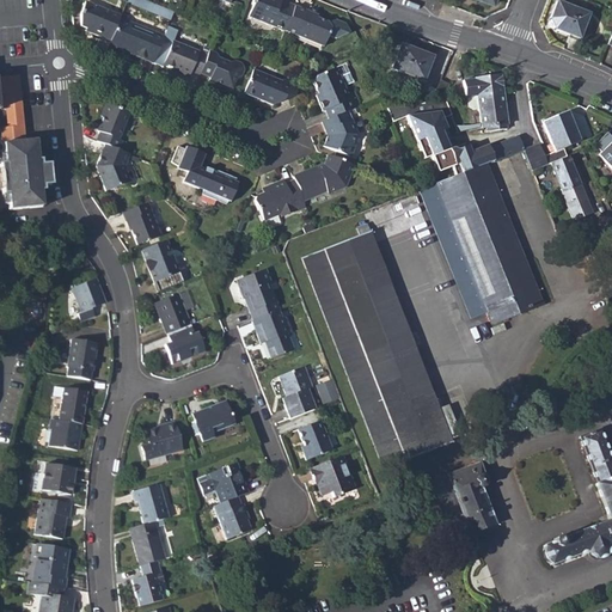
[(127,5),(171,24),(176,14),(144,1),(140,0),(128,0),(127,5)]
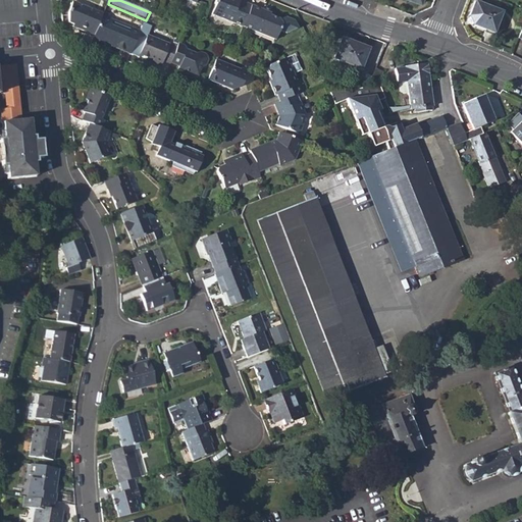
[(255,2),(249,0),(216,0),(217,0),(219,1),(215,10),(246,23),(255,2)]
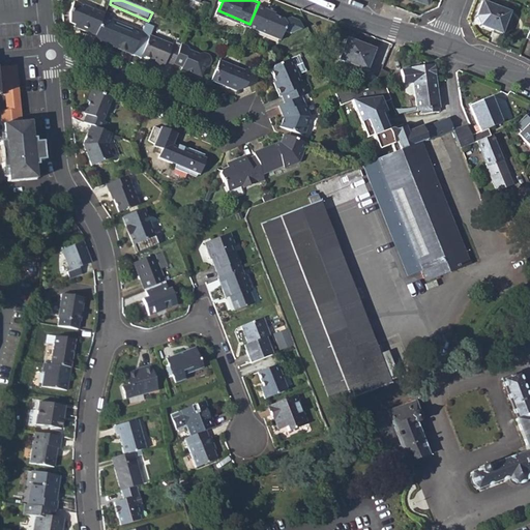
[(70,21),(76,23),(81,26),(80,29),(96,35),(105,17),(106,15),(75,2),(69,12),(70,21)]
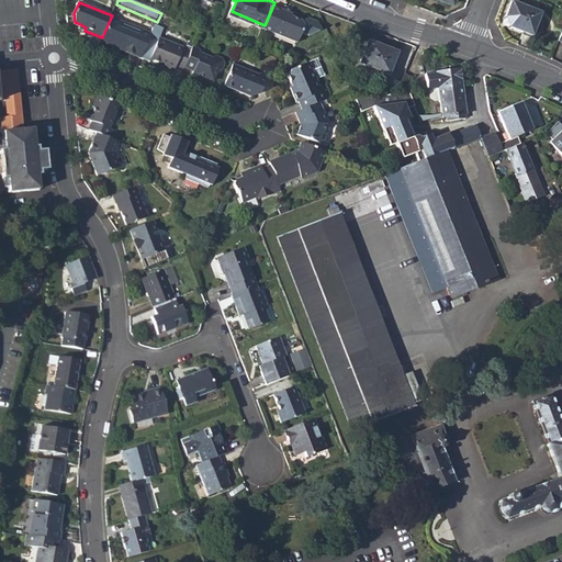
[(293,13),(294,10),(285,7),(274,2),(265,25),(301,40),(305,30),(312,32),(322,25),(318,18),(310,13),(304,17),(293,13)]
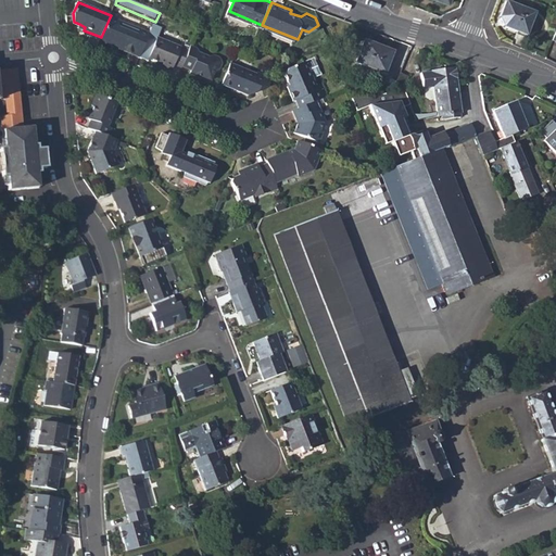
[(534,13),(505,2),(498,17),(503,27),(526,36),(534,13)]
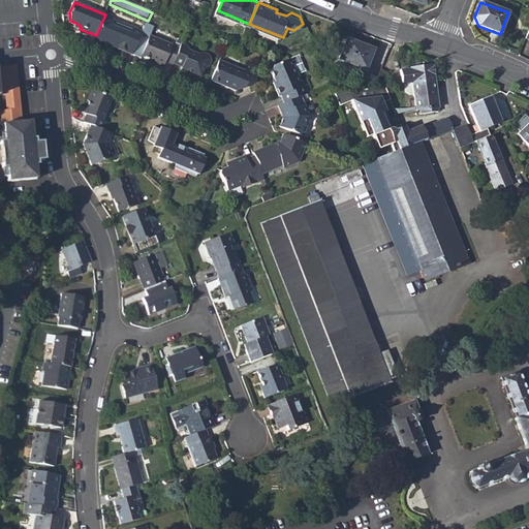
[(125,48),(135,52),(144,32),(104,17),(96,35),(95,38),(105,42),(105,40),(110,42),(109,44),(124,51),(125,48)]
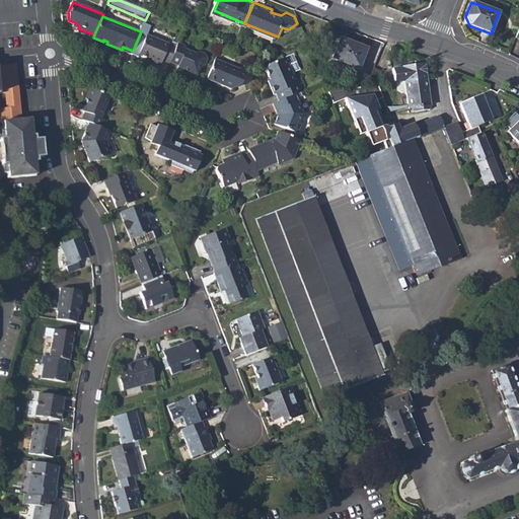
[(163,61),(170,64),(176,48),(147,35),(139,56),(151,61),(151,63),(160,67),(163,61)]
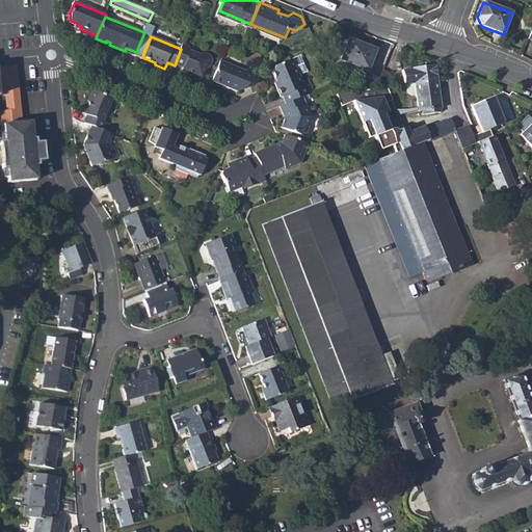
[(346,40),(338,61),(366,73),(374,50),(346,40)]
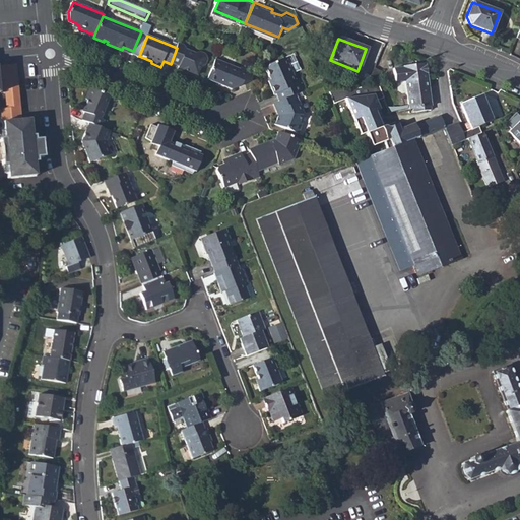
[(184,47),(179,45),(177,48),(171,64),(170,66),(179,70),(178,72),(198,80),(201,71),(204,70),(207,61),(206,55),(200,53),(195,55),(186,51),(184,47)]
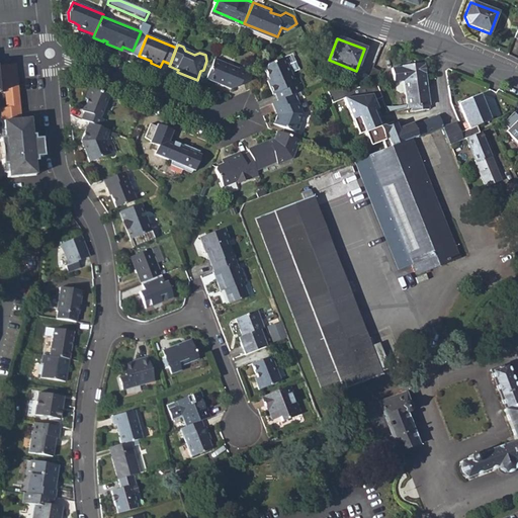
[(241,69),(216,59),(206,80),(232,90),(251,82),(255,73),(241,68),(241,69)]
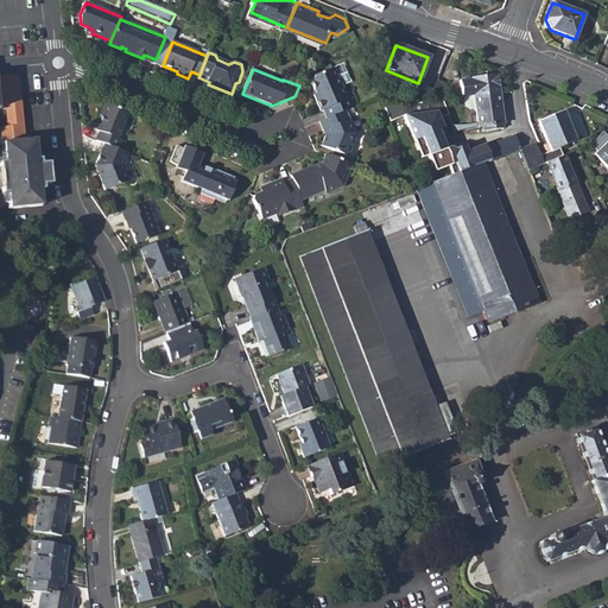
[(323,111),(327,120),(347,112),(355,109),(350,100),(344,101),(342,96),(333,70),(315,78),(311,83),(316,95),(314,96),(321,112),(323,111)]
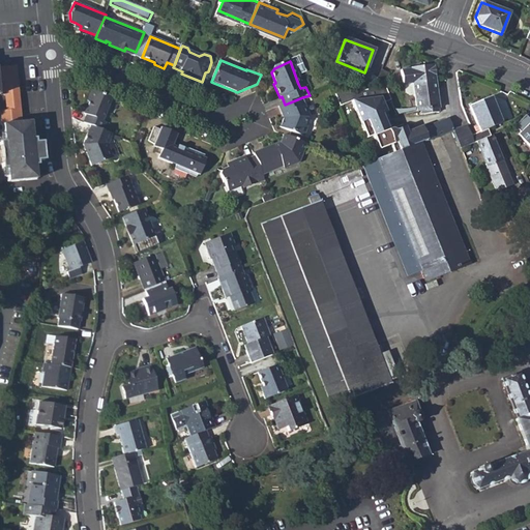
[(0,95),(5,95),(19,94),(16,66),(0,67),(0,95)]
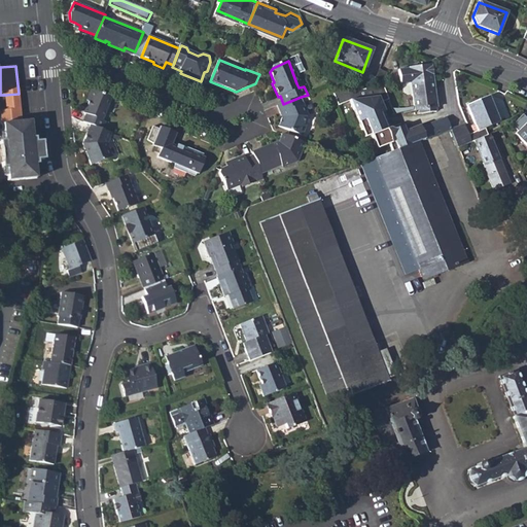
[(430,67),(396,70),(398,85),(401,84),(410,83),(431,81),(430,67)]
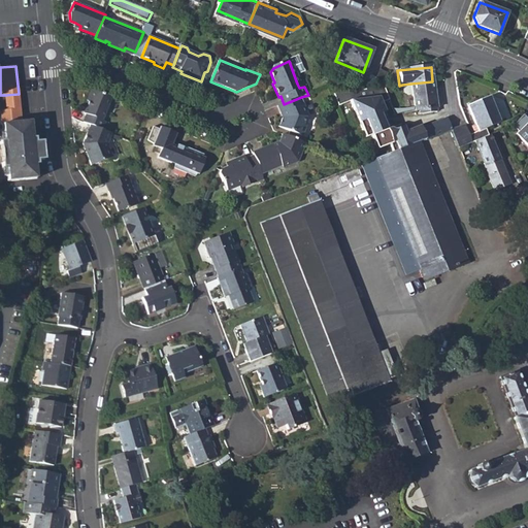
[(387,73),(378,70),(372,84),(381,87),(387,73)]
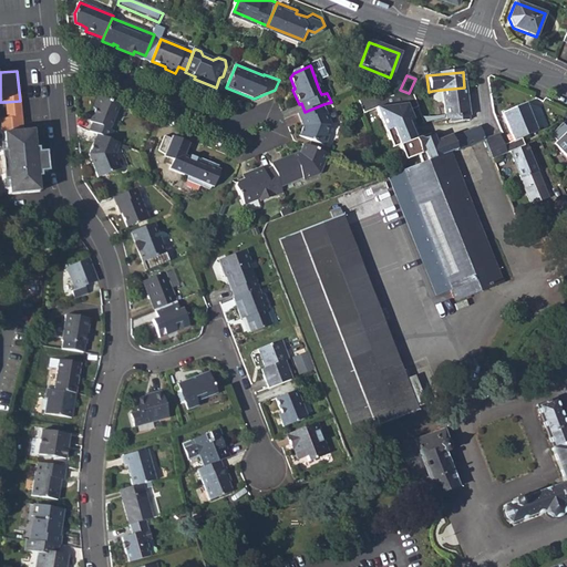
[(327,93),(331,102),(333,101),(328,88),(319,90),(321,94),(327,93)]
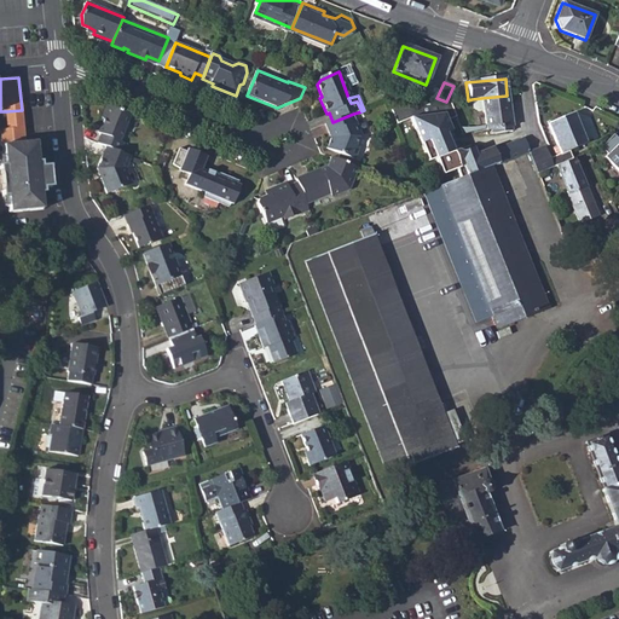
[(512,132),(507,96),(481,98),(484,111),(486,131),(491,129),(492,134),(512,132)]
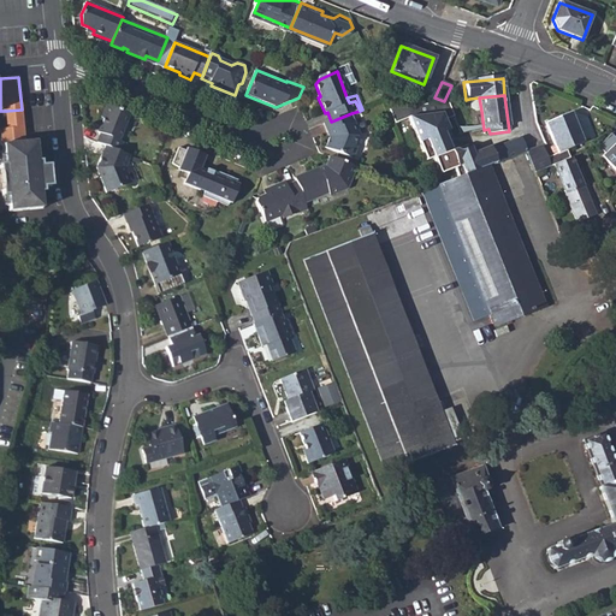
[(472,110),(474,111),(481,111),(479,98),(469,99),(472,110)]
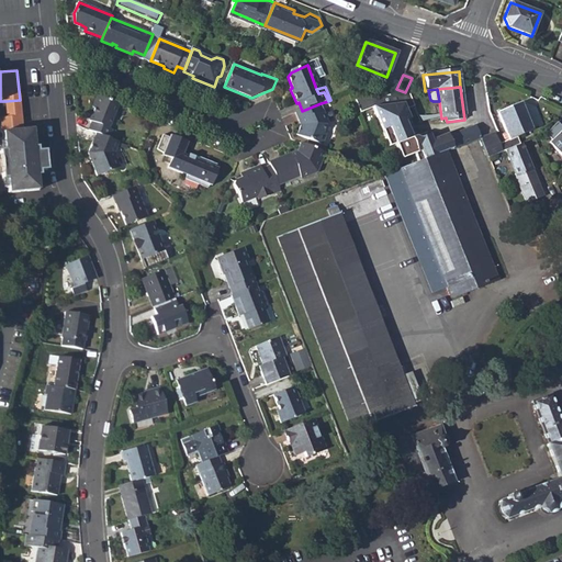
[(111,128),(120,105),(97,97),(92,109),(93,111),(89,122),(92,123),(89,130),(97,133),(111,138),(114,131),(111,128)]
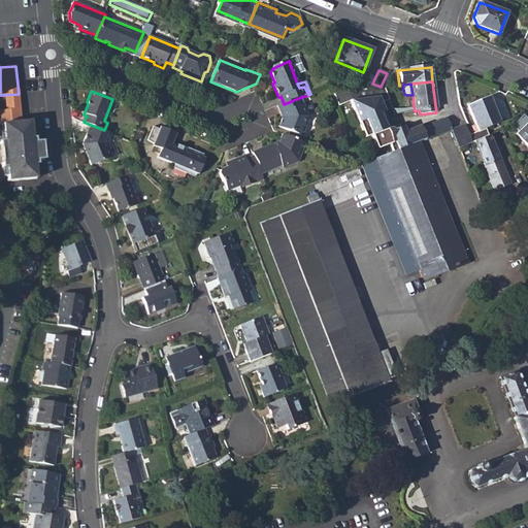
[(5,95),(6,110),(20,109),(19,94),(5,95)]
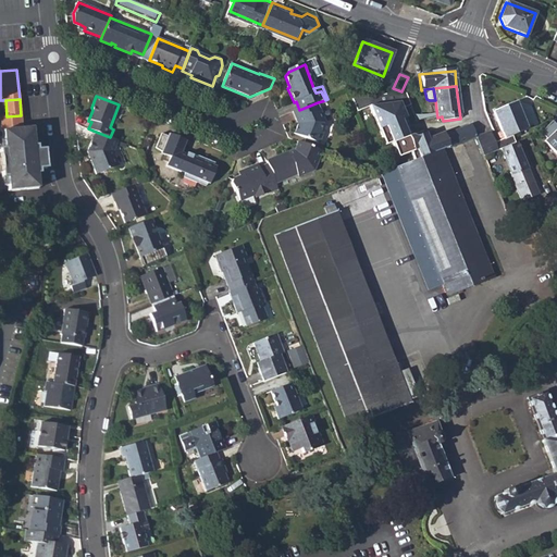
[(385,124),(392,143),(412,135),(405,116),(409,115),(403,100),(371,104),(380,126),(385,124)]
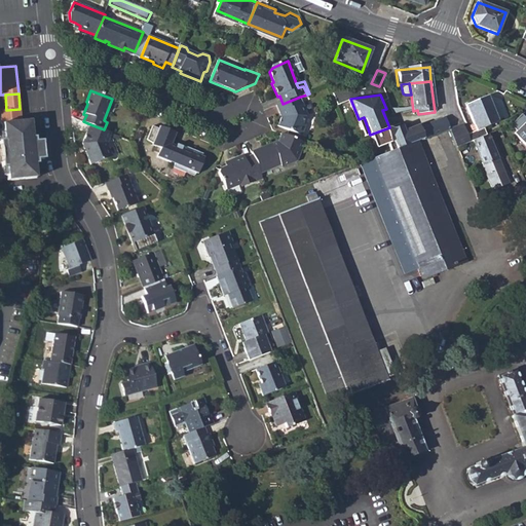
[(302,104),(300,97),(283,104),(276,107),(280,117),(276,126),(300,135),(304,125),(301,124),(304,117),(311,113),(307,102),(302,104)]
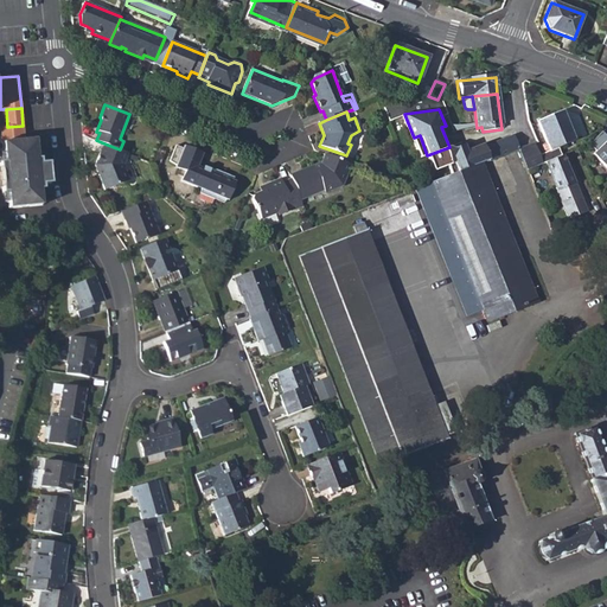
[(561,112),(536,122),(549,152),(557,149),(573,142),(561,112)]
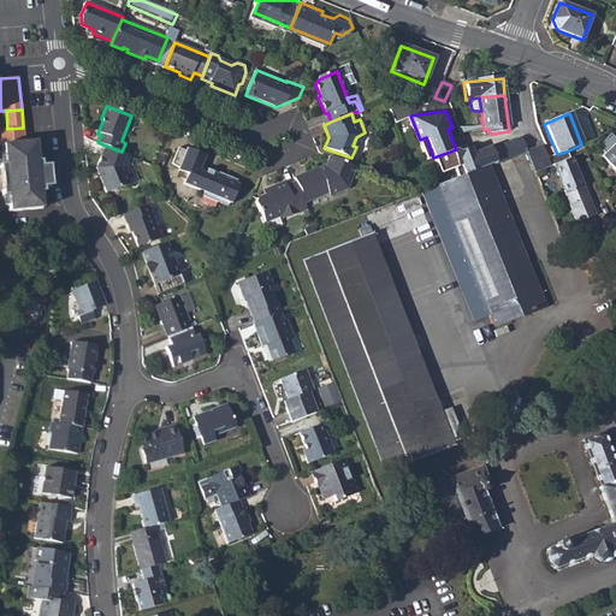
[(41,189),(51,188),(48,166),(39,167),(37,143),(24,143),(23,128),(7,129),(0,129),(0,135),(1,146),(3,146),(5,166),(0,166),(0,173),(1,196),(7,195),(9,212),(42,208),(41,189)]
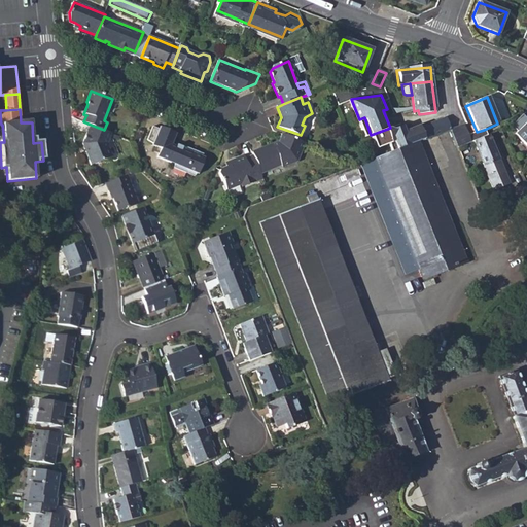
[(514,135),(526,148),(526,120),(522,115),(511,127),(516,132),(514,135)]
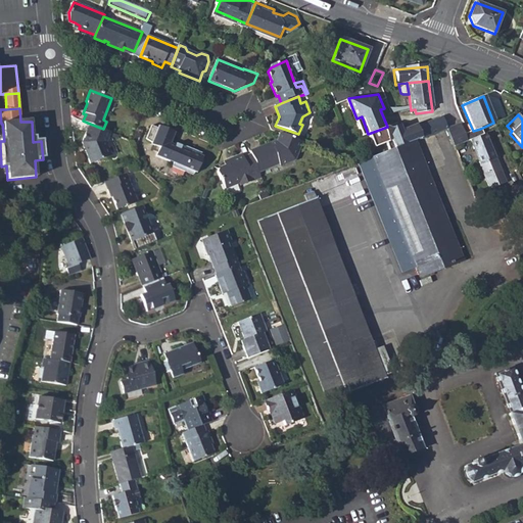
[(389,151),(413,142),(446,130),(441,117),(417,127),(416,125),(401,130),(399,126),(391,129),(390,126),(387,127),(368,134),(374,148),(386,143),(389,151)]
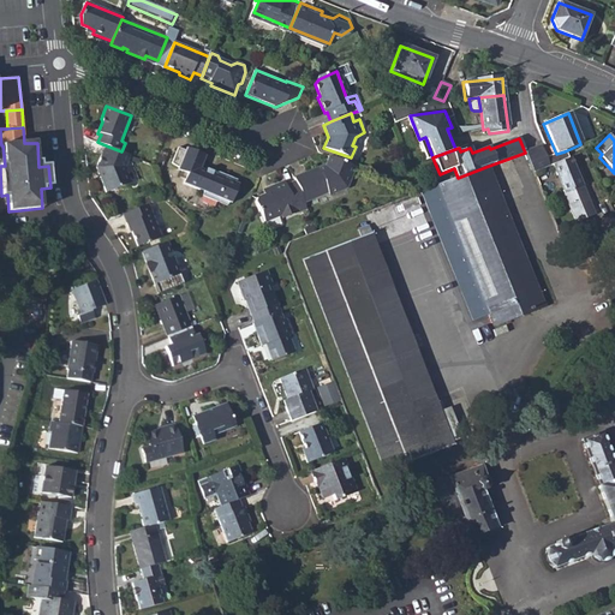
[(127,168),(132,156),(121,151),(106,145),(96,168),(107,192),(132,181),(127,168)]
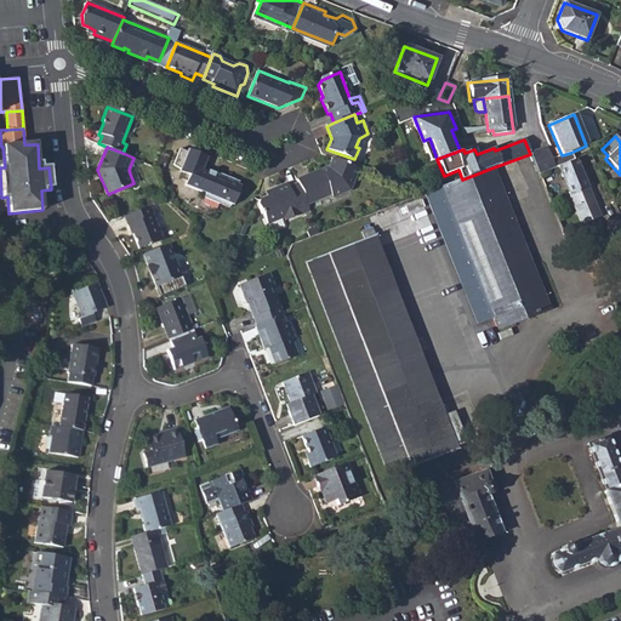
[(574,161),(570,153),(562,155),(551,160),(545,148),(530,154),(539,175),(557,167),(574,161)]
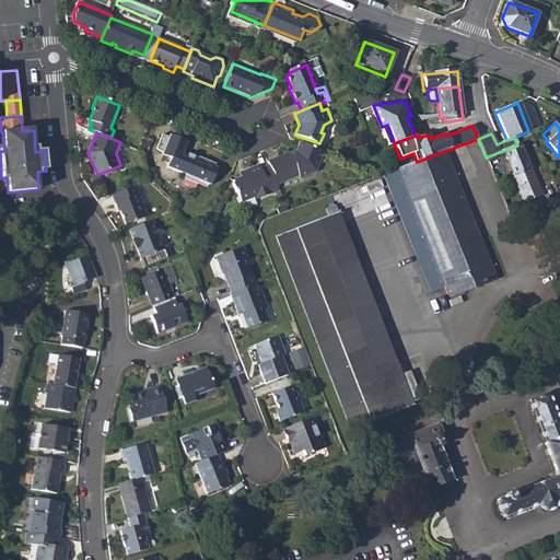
[(165,167),(187,176),(186,178),(207,187),(221,172),(217,170),(219,165),(195,155),(194,158),(184,153),(187,146),(172,136),(171,139),(164,136),(159,150),(165,153),(163,156),(170,159),(167,164),(165,167)]
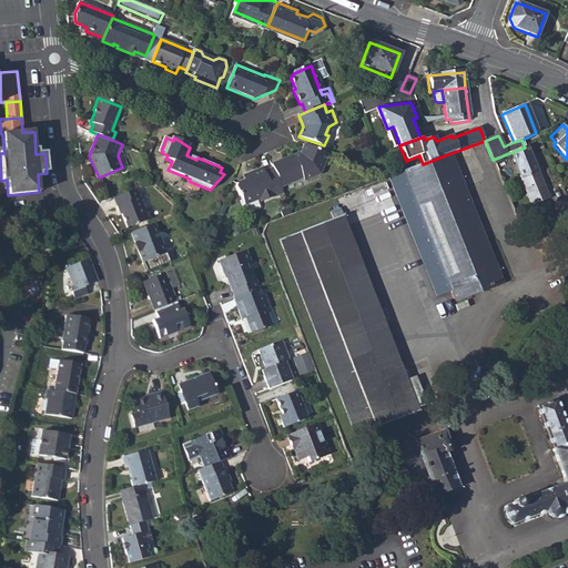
[(304,145),(302,152),(300,158),(296,159),(295,154),(286,159),(295,180),(304,176),(306,179),(321,172),(328,154),(304,145)]
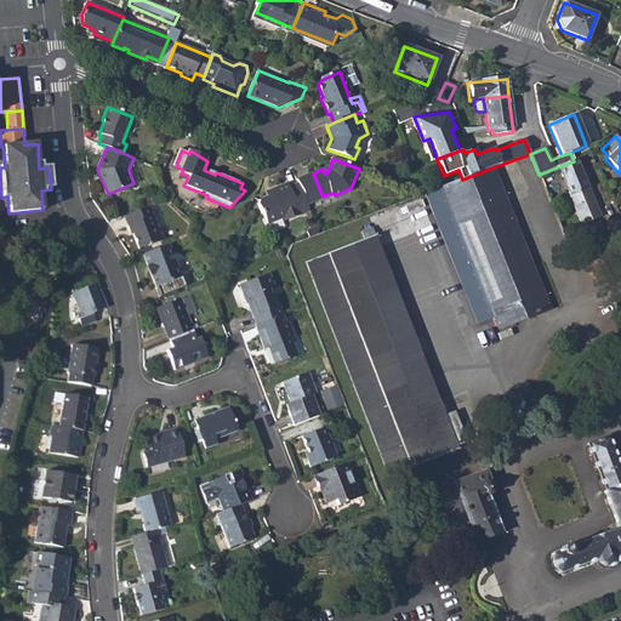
[(598,220),(575,160),(574,161),(557,167),(573,210),(574,215),(577,218),(581,223),(598,220)]
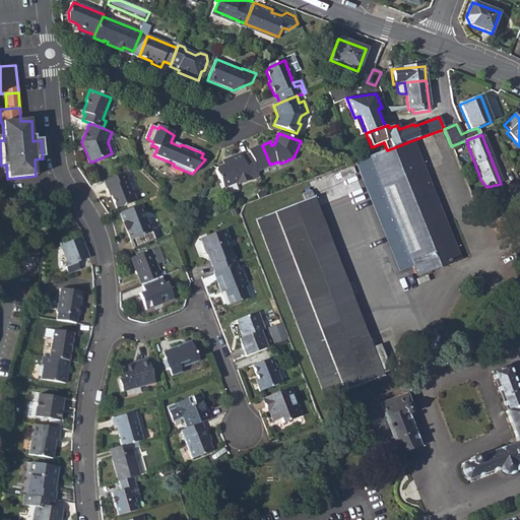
[(459,259),(410,141),(387,150),(354,163),(398,271),(412,265),(417,276),(459,259)]
